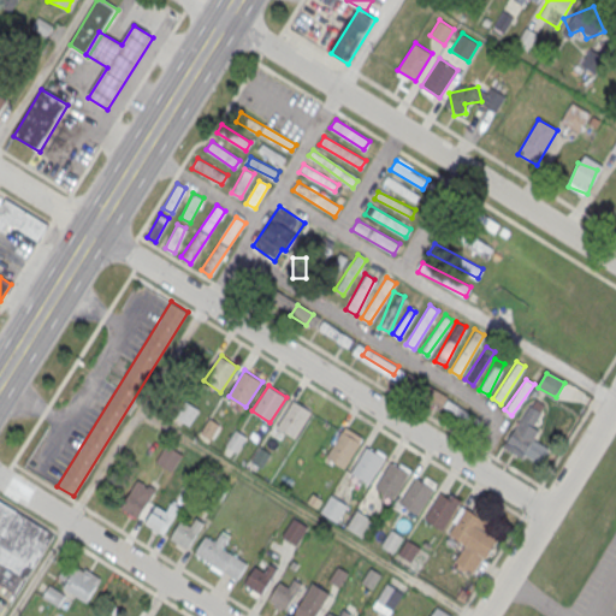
[(294,400),(312,412),(295,437),(278,425),(294,400)]
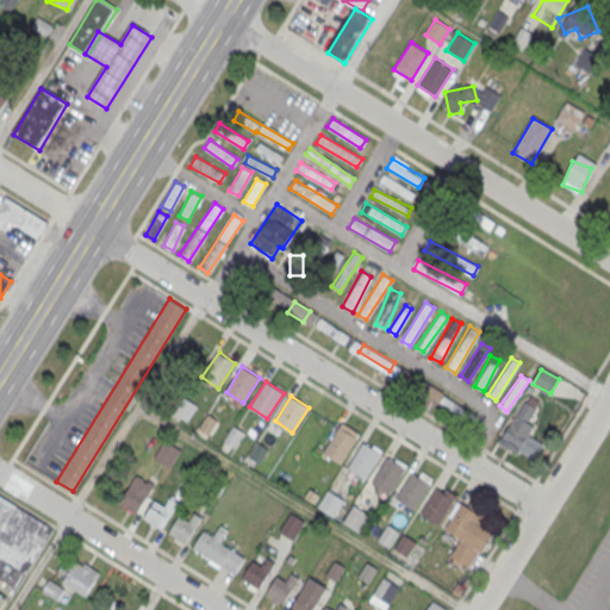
[(437,404),(460,418),(465,409),(442,396),(437,404)]
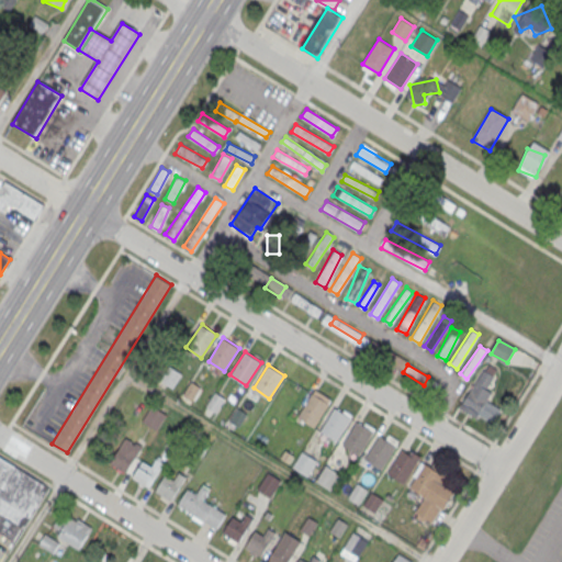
[(171,367),(180,373),(171,388),(161,381),(171,367)]
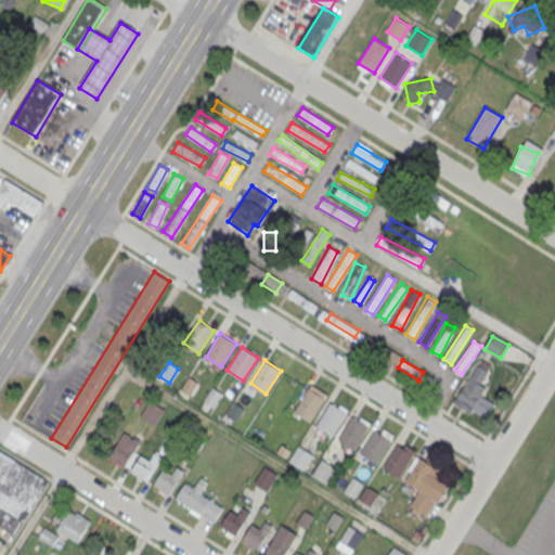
[(493,374),(477,363),(453,403),(469,413),(493,374)]
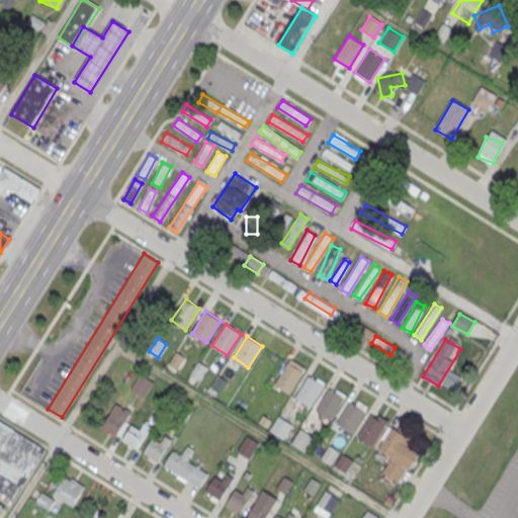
[(176,351),(185,356),(176,370),(167,364),(176,351)]
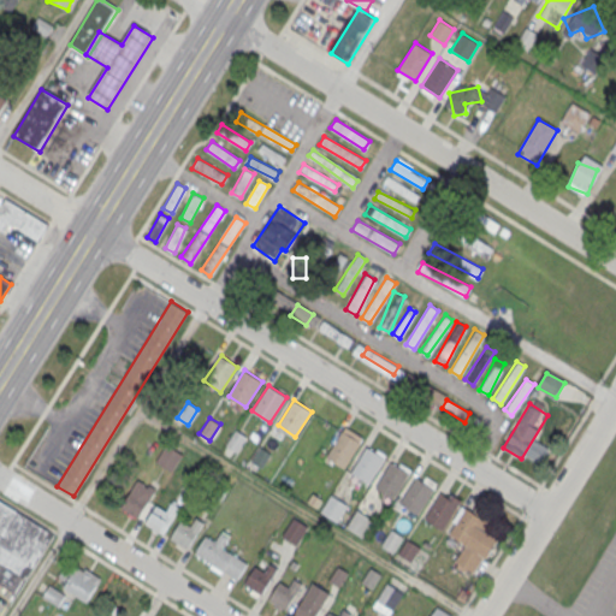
[(236,430),(247,436),(236,452),(225,445),(236,430)]
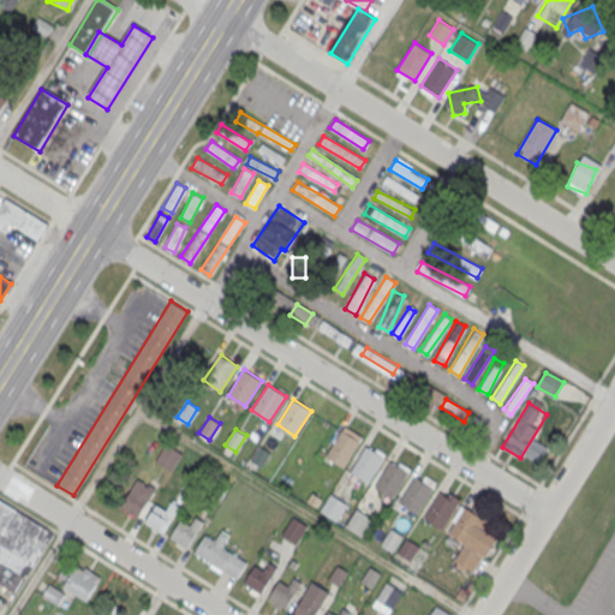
[(341,430),(359,441),(342,466),(326,455),(341,430)]
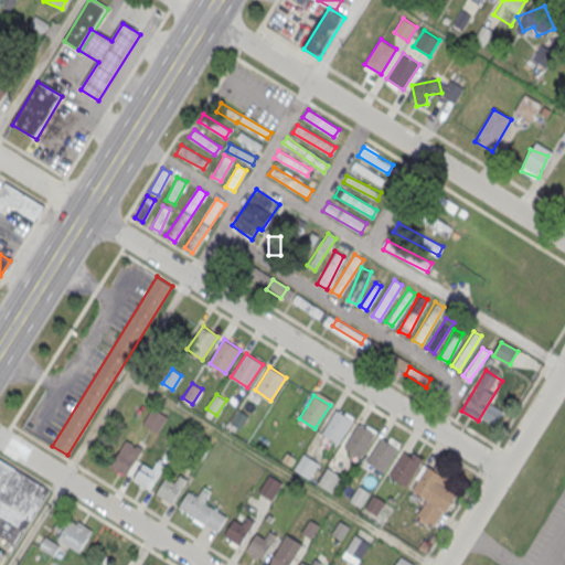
[(152,407),(167,416),(157,432),(142,422),(152,407)]
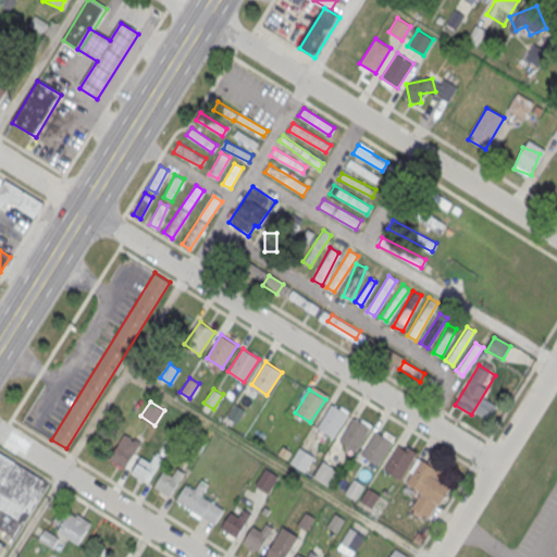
[(235,404),(245,409),(235,424),(226,418),(235,404)]
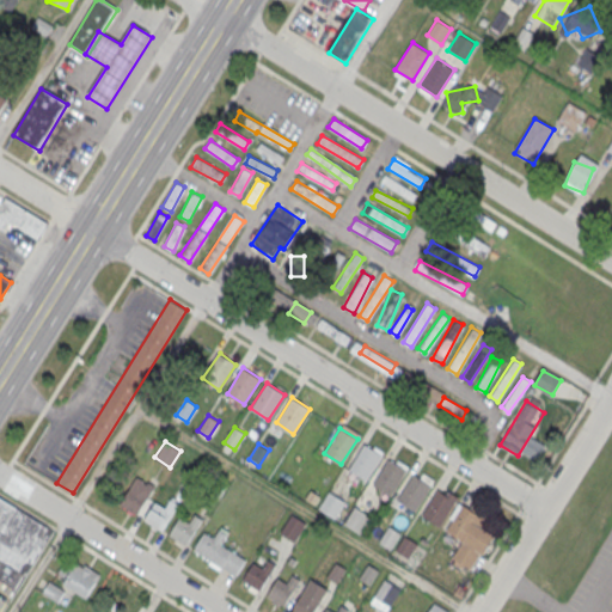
[(366,444),(383,456),(367,481),(349,469),(366,444)]
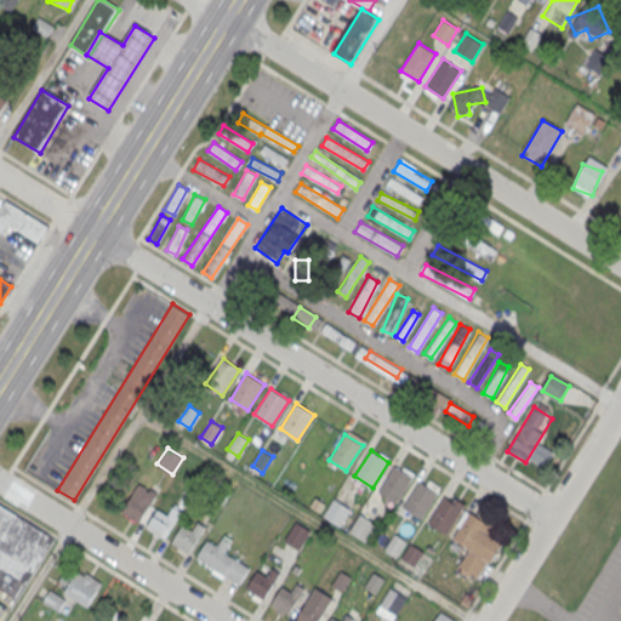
[(396,466),(414,477),(397,503),(379,491),(396,466)]
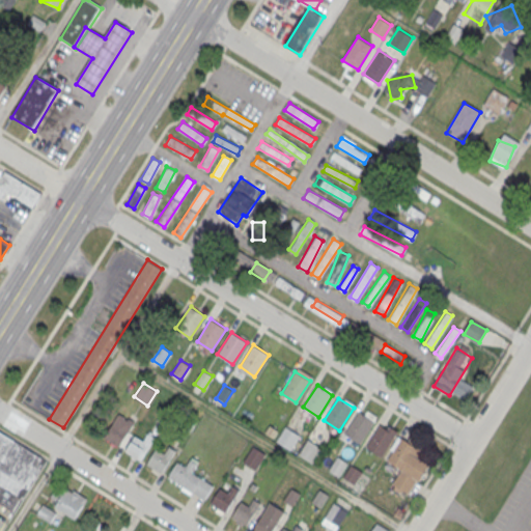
[(359,412),(374,421),(361,443),(345,434),(359,412)]
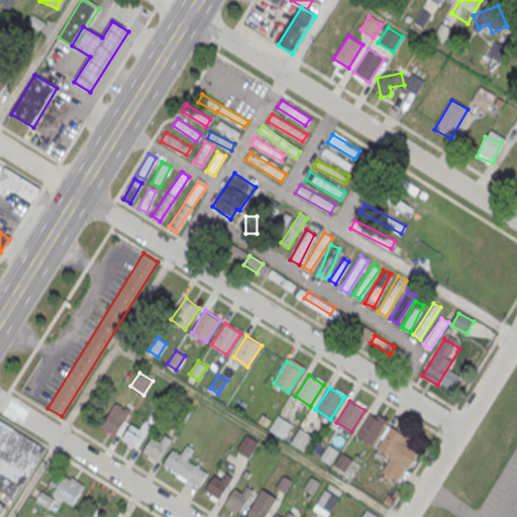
[(115,434),(129,411),(115,402),(101,425),(115,434)]
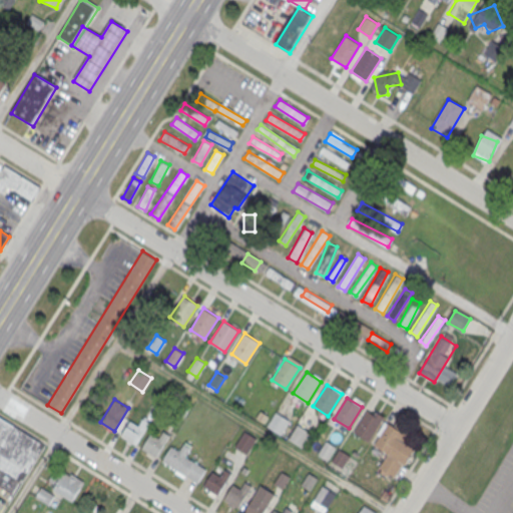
[(368,411),(373,414),(375,411),(385,417),(369,441),(355,432),(368,411)]
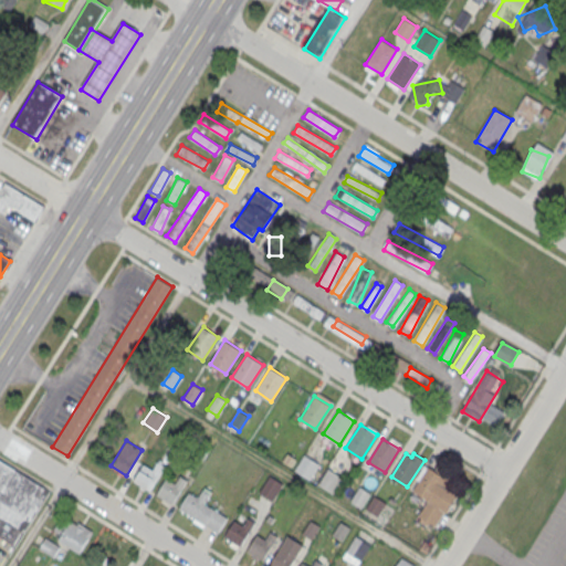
[(304,454),(320,464),(310,480),(294,470),(304,454)]
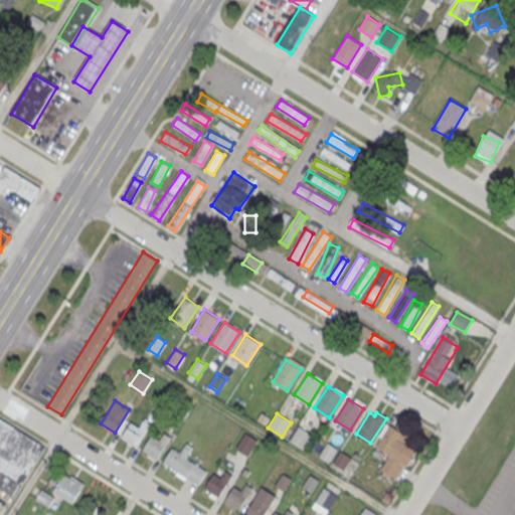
[(0,419),(45,448),(22,486),(20,485),(12,497),(0,489),(0,419)]
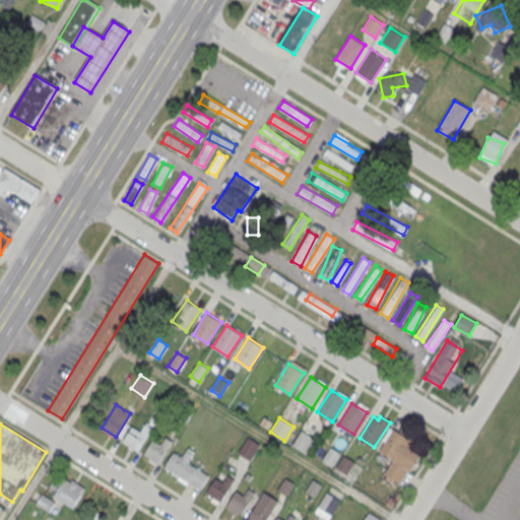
[(137,450),(151,428),(144,424),(140,431),(132,426),(122,441),(137,450)]
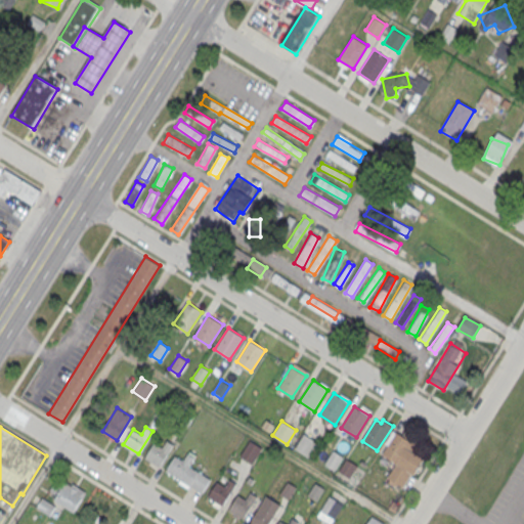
[(396,432),(402,435),(404,431),(420,440),(412,450),(425,457),(413,474),(410,473),(402,486),(388,477),(397,462),(383,453),(396,432)]
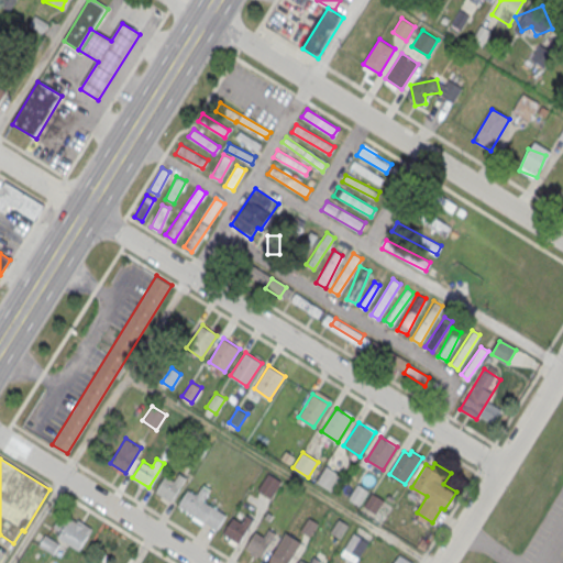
[(326,465),(341,475),(331,490),(316,481),(326,465)]
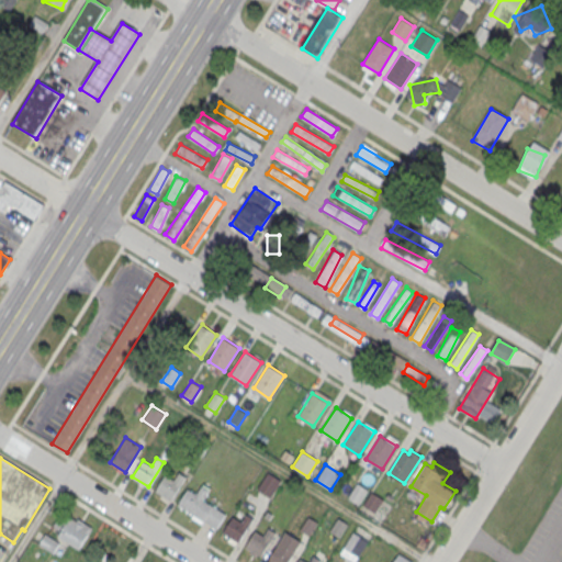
[(171,501),(186,476),(179,472),(173,480),(165,474),(155,491),(171,501)]
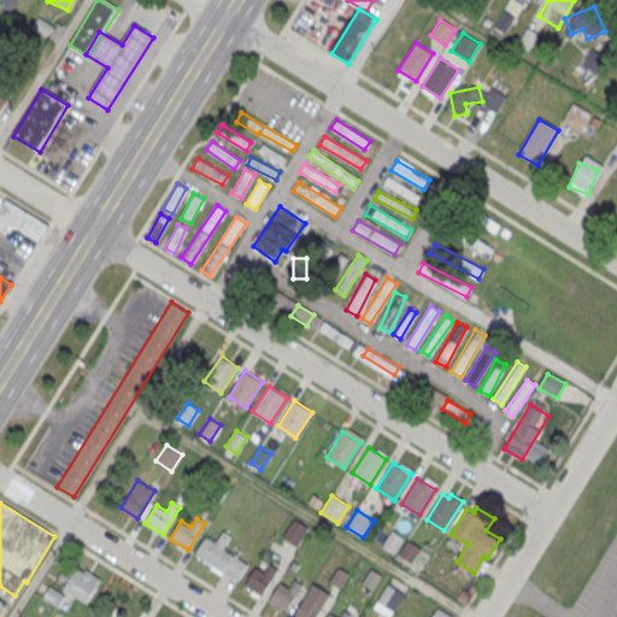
[(293,518),(304,526),(294,542),(283,535),(293,518)]
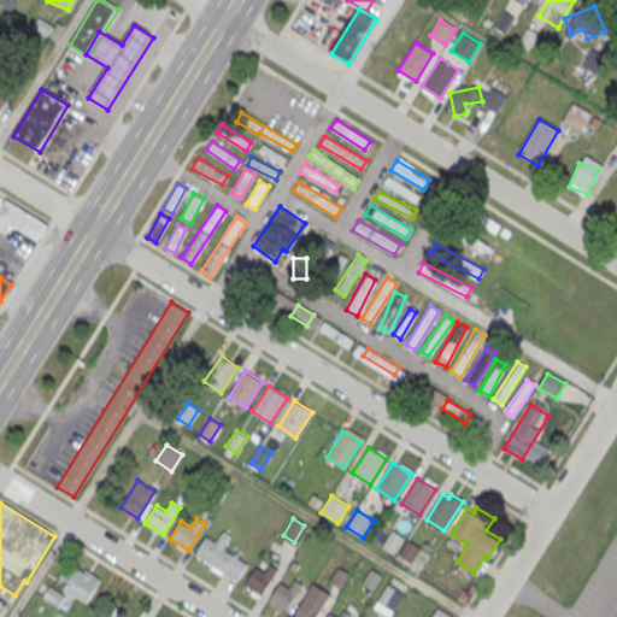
[(393,530),(403,536),(393,553),(382,546),(393,530)]
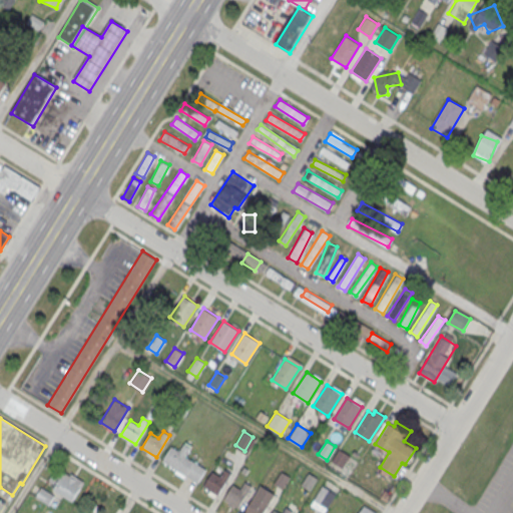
[(197,482),(206,468),(185,456),(190,448),(183,444),(179,451),(171,446),(162,460),(197,482)]
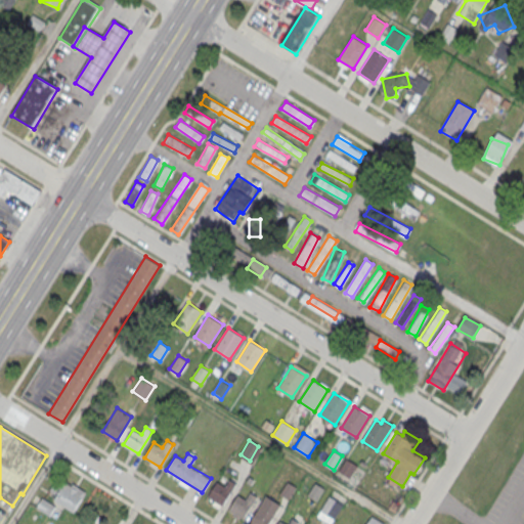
[(346,457),(358,466),(350,478),(338,470),(346,457)]
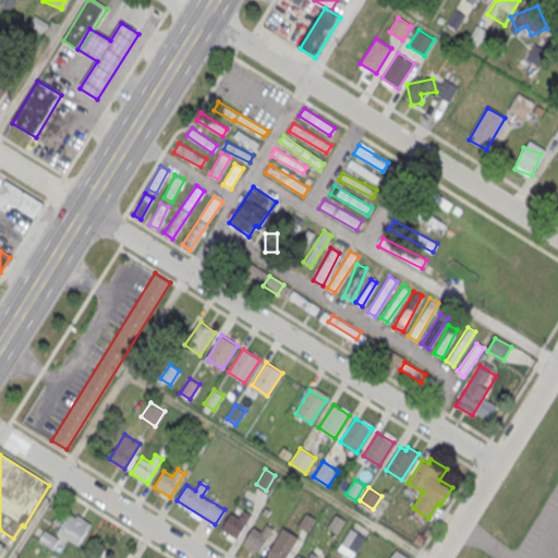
[(49,529),(77,546),(91,524),(62,507),(49,529)]
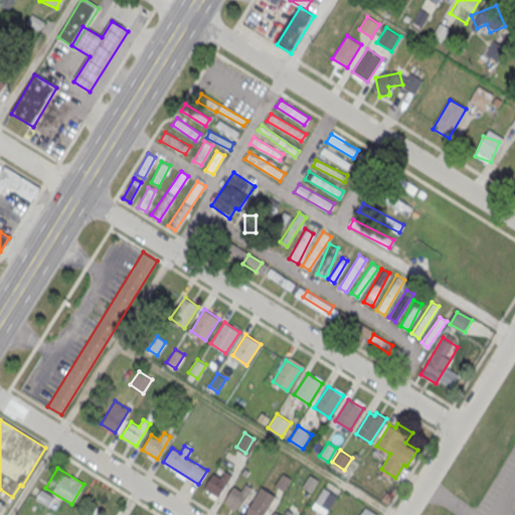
[(218,497),(232,475),(225,471),(221,478),(213,473),(204,488),(218,497)]
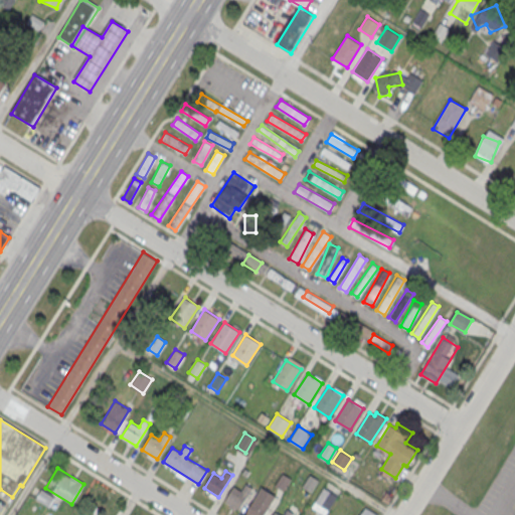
[(283,473),(292,478),(283,492),(274,486),(283,473)]
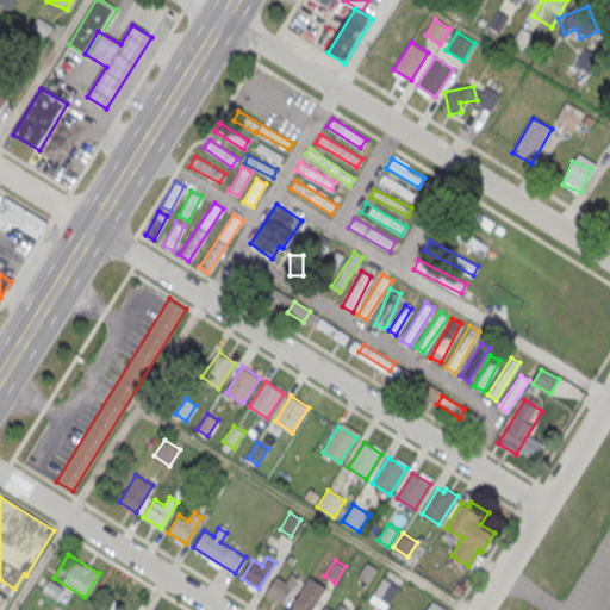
[(367,560),(378,567),(367,583),(356,576),(367,560)]
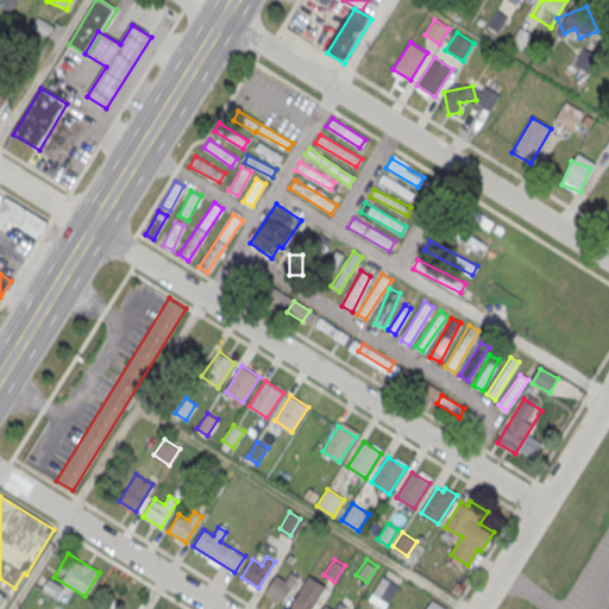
[(282,602),(299,576),(290,571),(286,579),(276,573),(264,591),(282,602)]
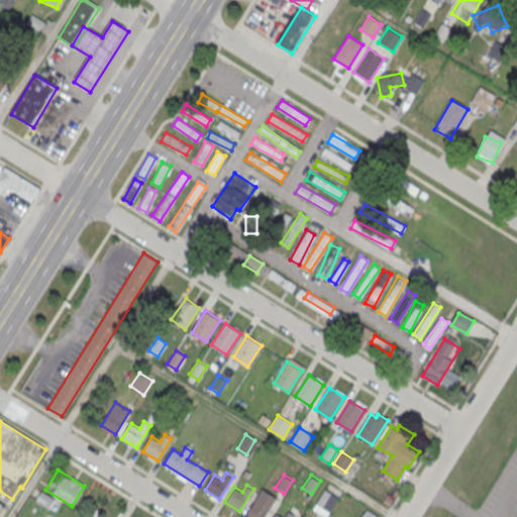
[(324,488),(338,497),(329,512),(315,503),(324,488)]
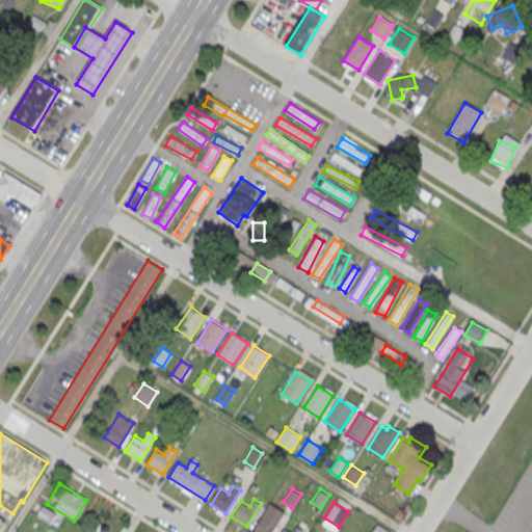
[(269,503),(285,512),(272,531),(256,531),(253,530),(269,503)]
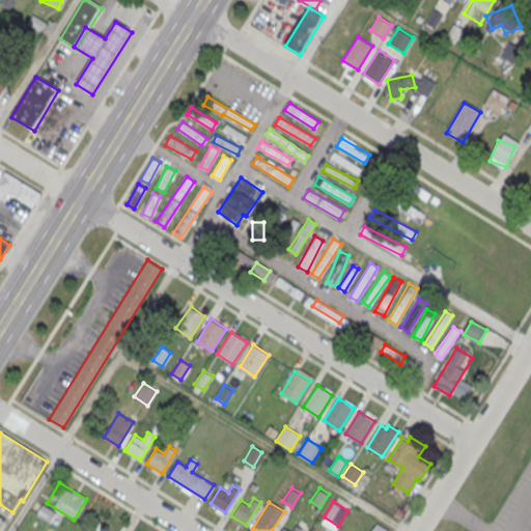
[(369,530),(375,522),(390,530),(369,530)]
